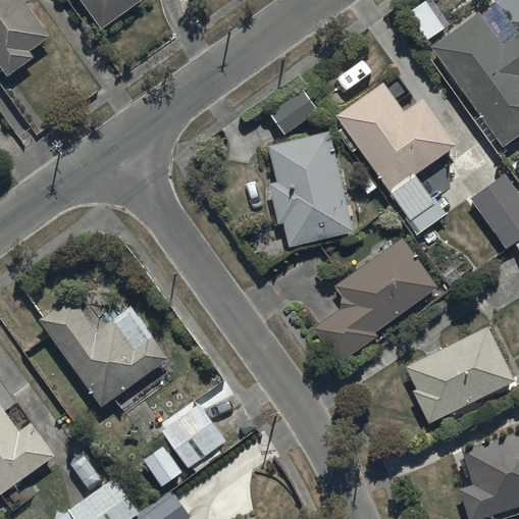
[(0,66),(7,78),(35,57),(30,50),(50,36),(23,0),(0,0),(0,66)]
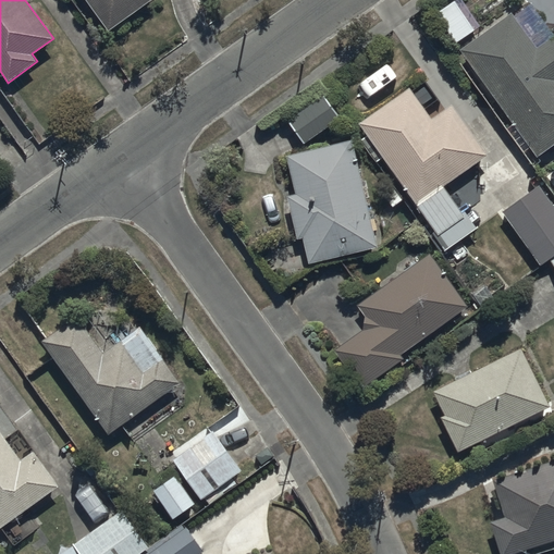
[(85,0),(109,32),(151,0),(85,0)]
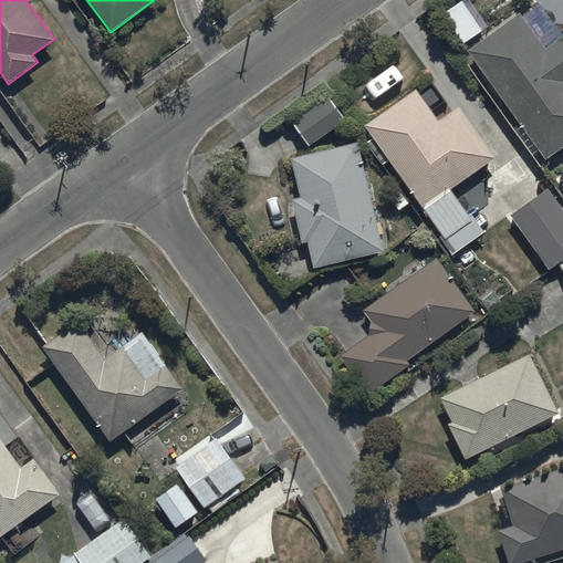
[(518,11),(466,50),(545,159),(562,146),(562,34),(562,35),(544,49),(518,11)]
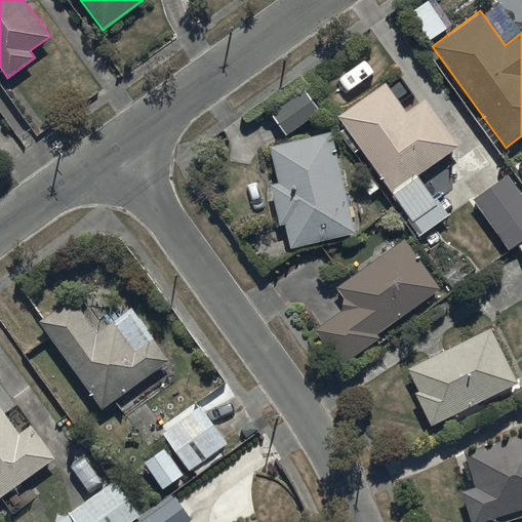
[(387,83),(336,116),(416,238),(447,217),(418,174),(459,148),(427,97),(405,111),(398,99),(406,94),(399,82),(390,88),(387,83)]
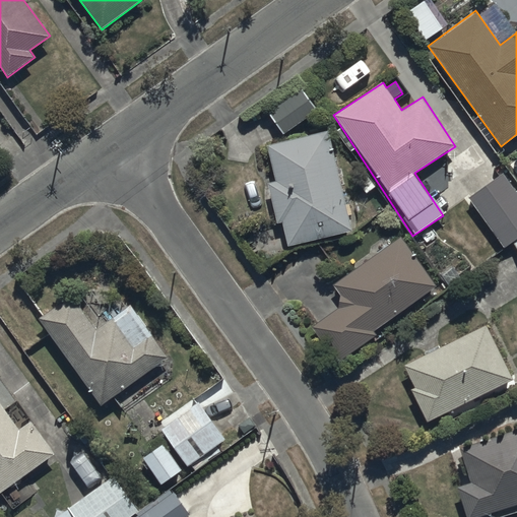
[(302,89),(268,112),(282,134),(317,112),(302,89)]
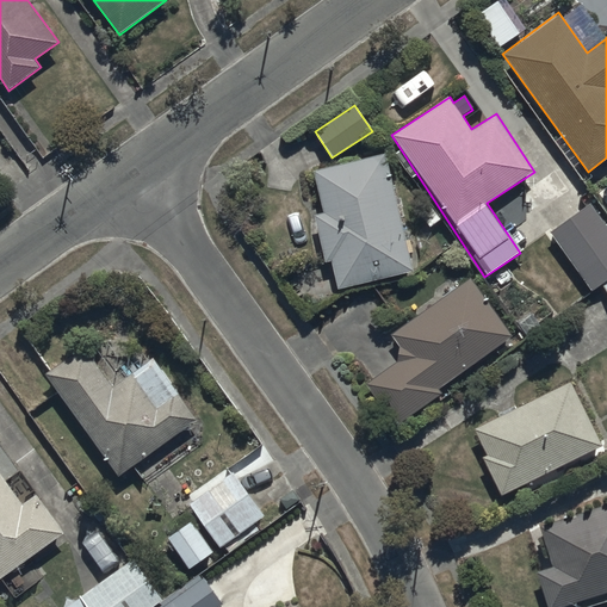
[(413,271),(384,153),(313,171),(323,212),(313,215),(324,262),(330,261),(338,290),(413,271)]
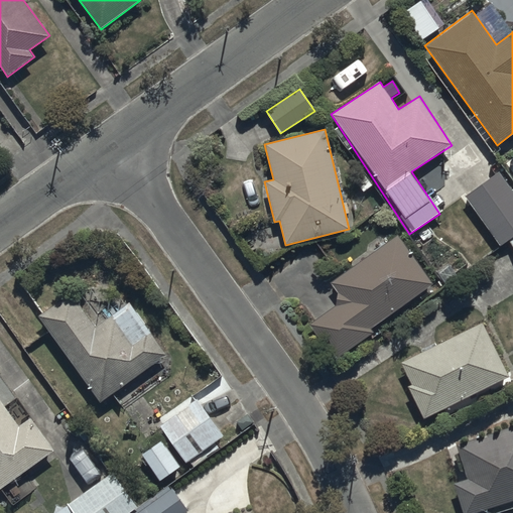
[(464,197),(499,246),(512,235),(512,195),(497,172),(464,197)]
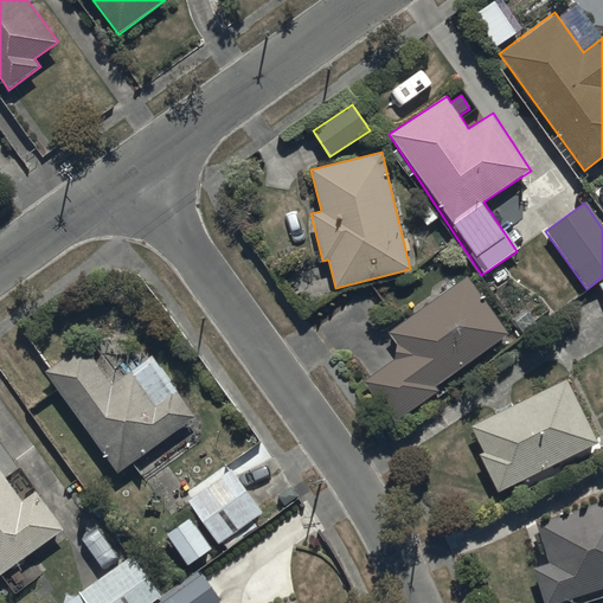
[(434,386),(506,334),(467,276),(387,334),(397,346),(395,358),(363,382),(393,425),(438,392),(434,386)]
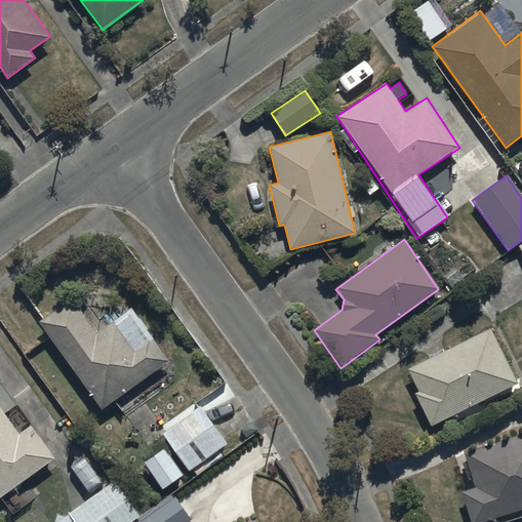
[(169,361),(130,307),(95,331),(72,297),(37,322),(101,410),(169,361)]
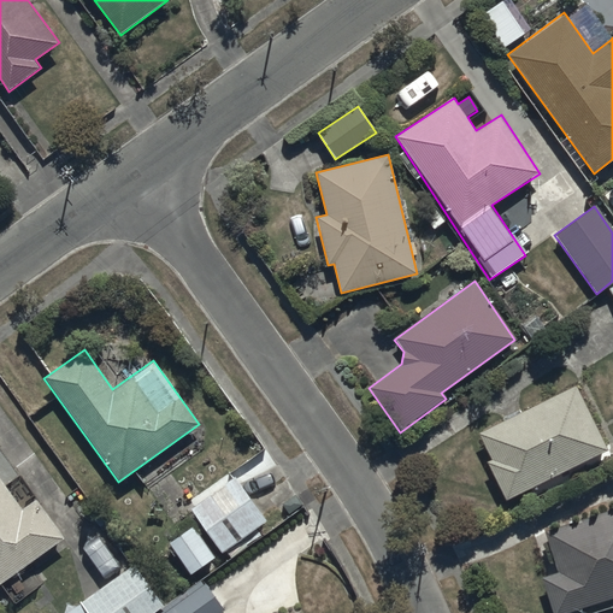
[(577,384),(478,432),(491,459),(487,461),(505,499),(608,449),(577,384)]
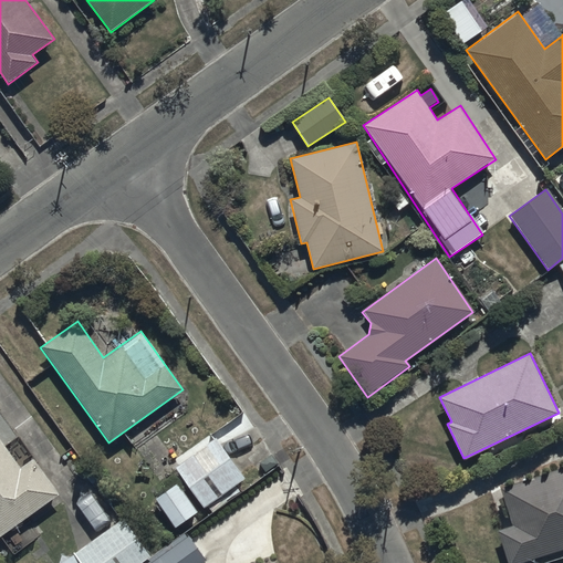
[(218,438),(175,468),(204,508),(246,478),(218,438)]
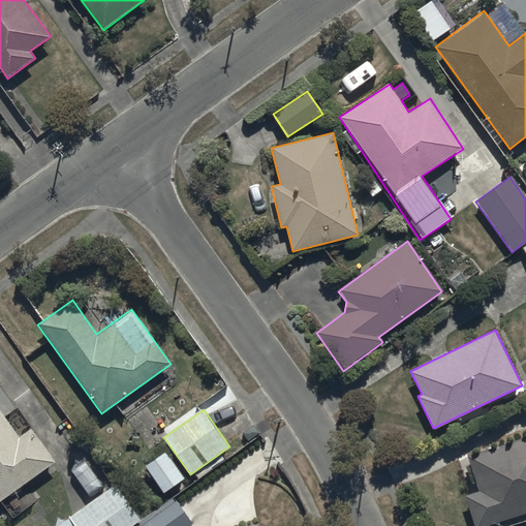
[(0,502),(56,461),(32,428),(19,437),(0,410),(0,502)]
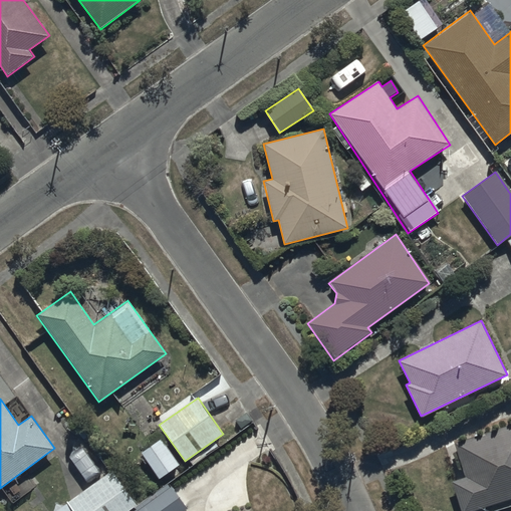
[(510,497),(510,423),(454,443),(465,477),(451,481),(461,510),(471,510),(510,497)]
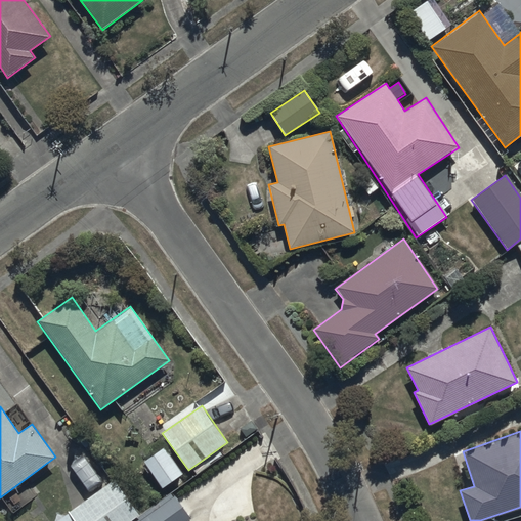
[(183,474),(164,446),(143,461),(163,488),(183,474)]
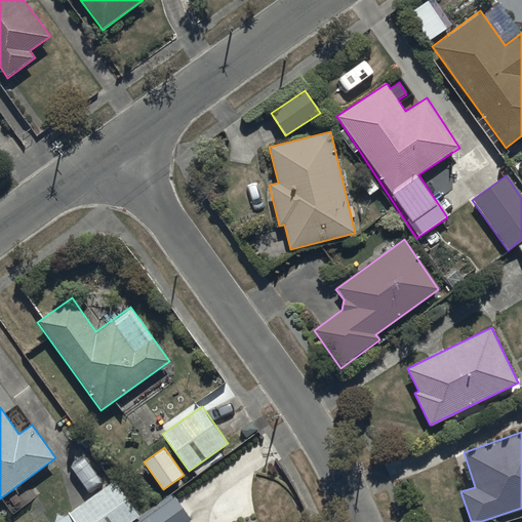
[(85,453),(72,464),(88,487),(103,478),(85,453)]
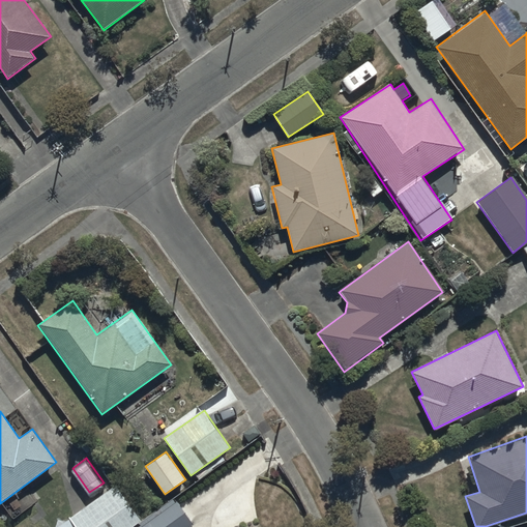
[(130,526),(141,520),(114,485),(56,526),(130,526)]
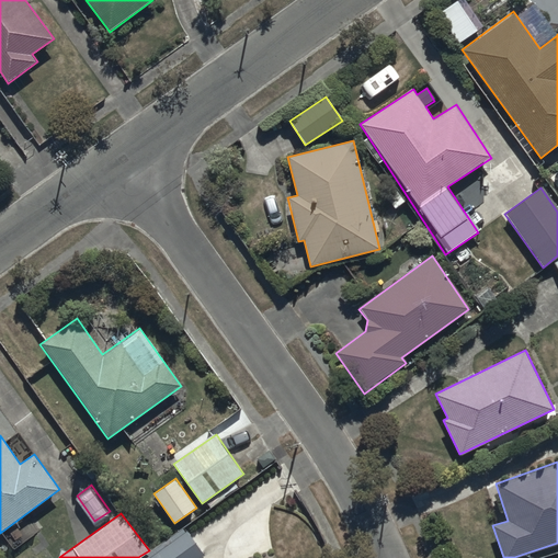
[(186,532),(149,557),(204,557),(186,532)]
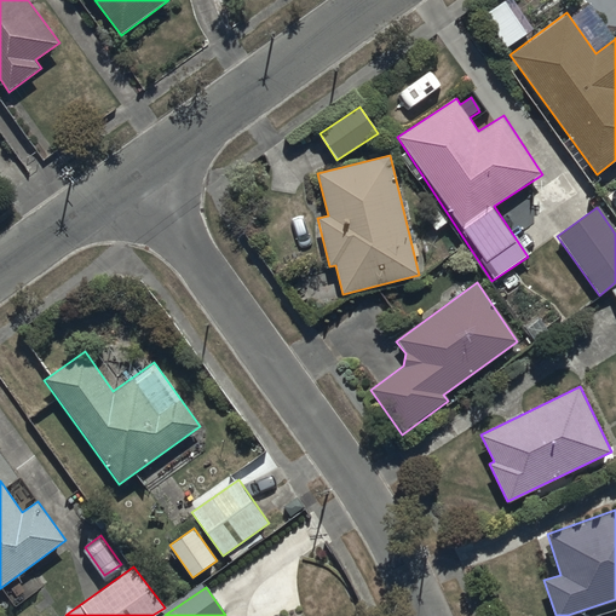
All buildings are outlined.
